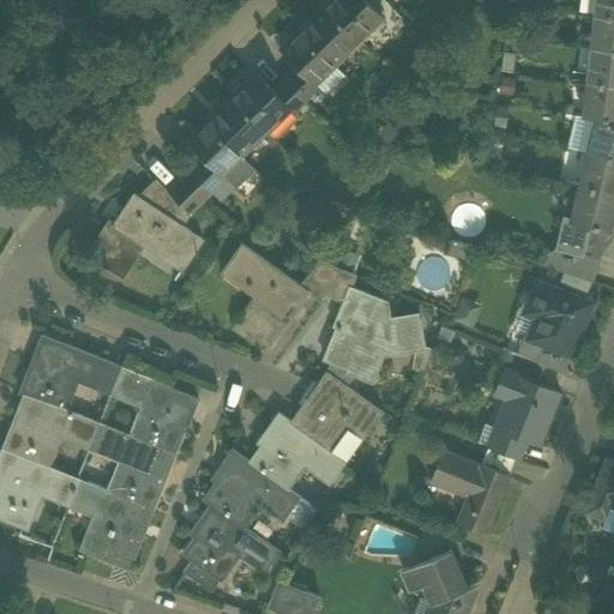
[(326,4),(325,5),(359,40),(371,28),(368,26),(380,16),(381,17),(383,16),(367,0),(331,0),(326,5),(326,4)]
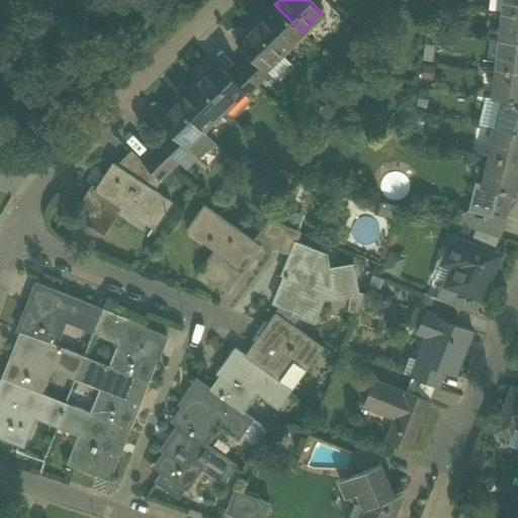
[(517,0),(502,0),(501,10),(517,12),(517,0)]
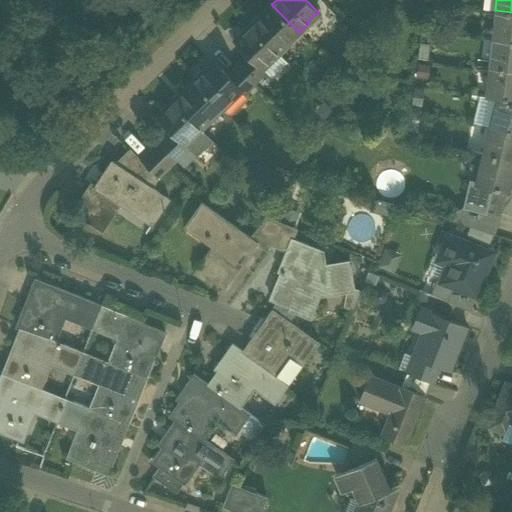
[(298,33),(299,33),(271,4),(258,17),(258,18),(251,25),(250,25),(249,25),(277,54),(286,45),(285,44),(297,32),(298,33)]
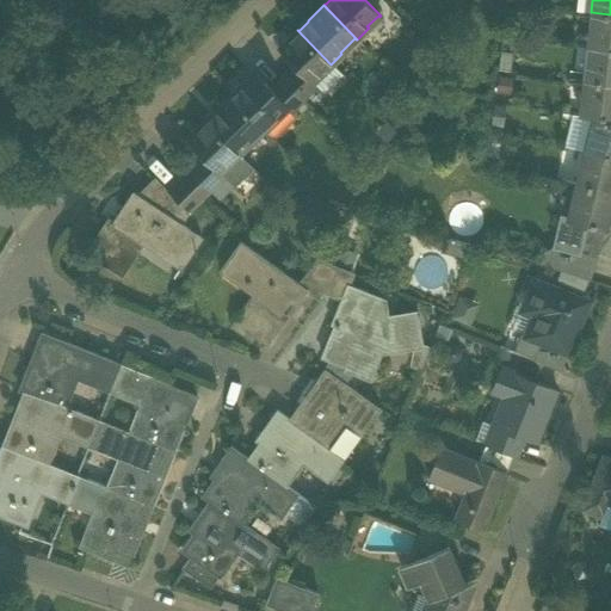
[(587,45),(587,47),(610,49),(610,14),(591,12),(590,28),(596,28),(593,45),(587,45)]
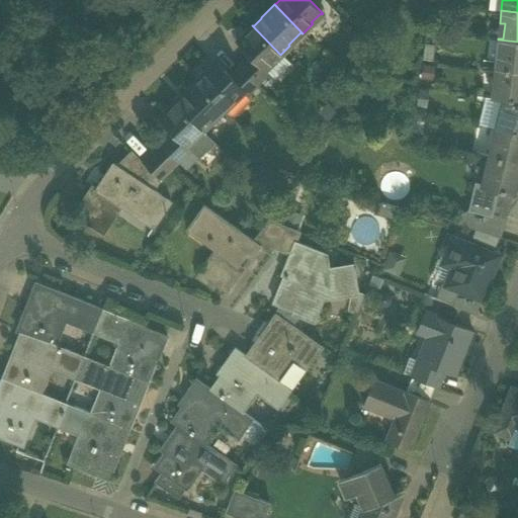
[(269,65),(280,55),(252,25),(236,41),(250,55),(264,70),(265,70),(269,65)]
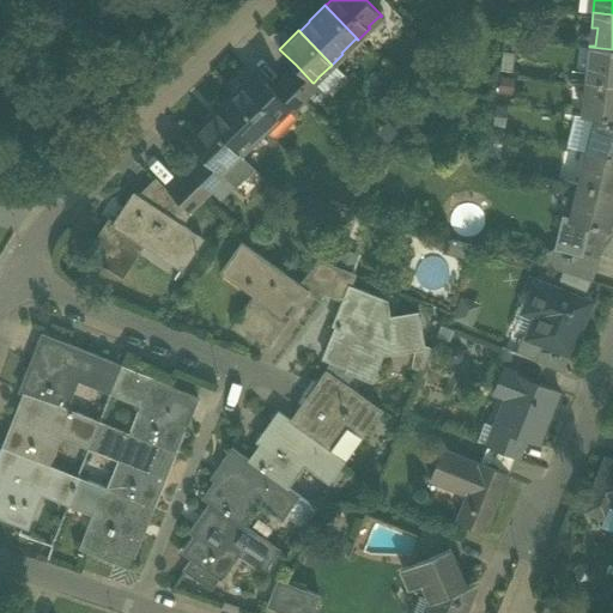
[(587,66),(584,80),(612,83),(612,49),(589,47),(589,48),(595,48),(593,66),(587,66)]
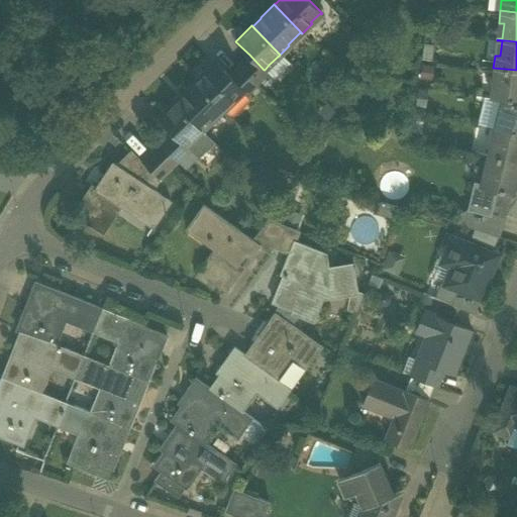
[(249,55),(238,66),(256,85),(269,74),(265,70),(264,70),(249,55)]
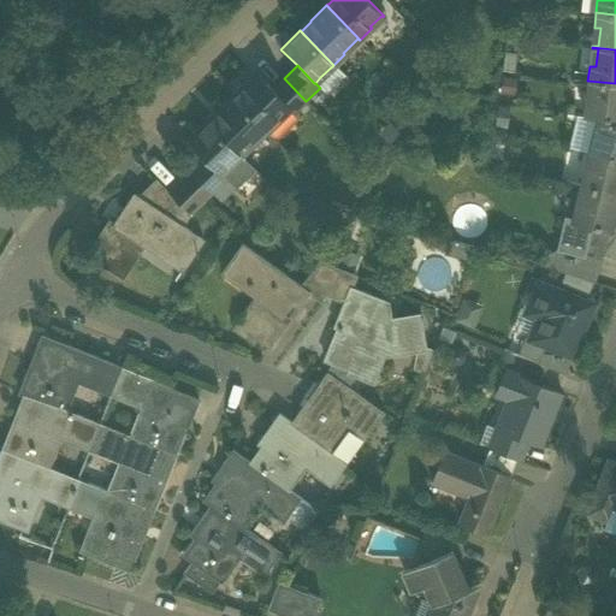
[(344,75),(333,65),(320,77),(331,88),(344,75)]
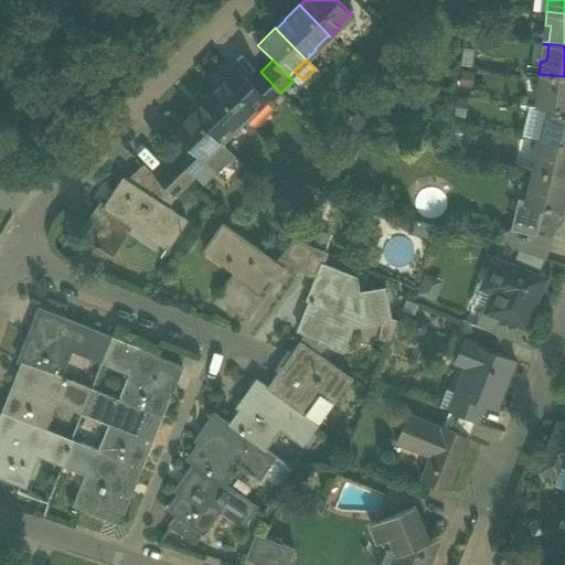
[(214,87),(214,88),(244,119),(256,108),(254,107),(265,97),(251,82),(236,66),(223,80),(223,81),(215,88),(214,87)]
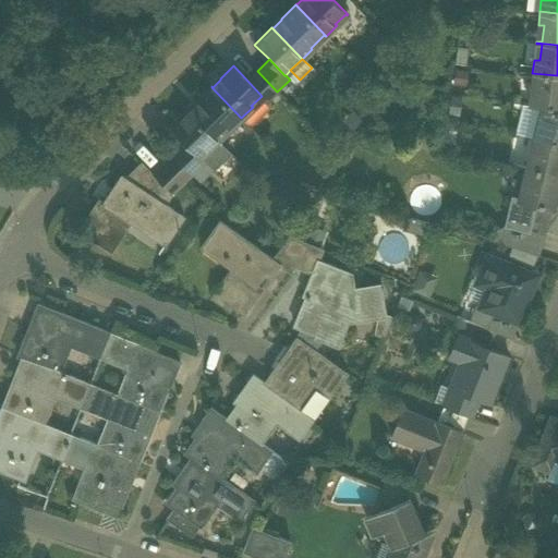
[(266,101),(277,92),(257,71),(247,81),(262,96),(266,101)]
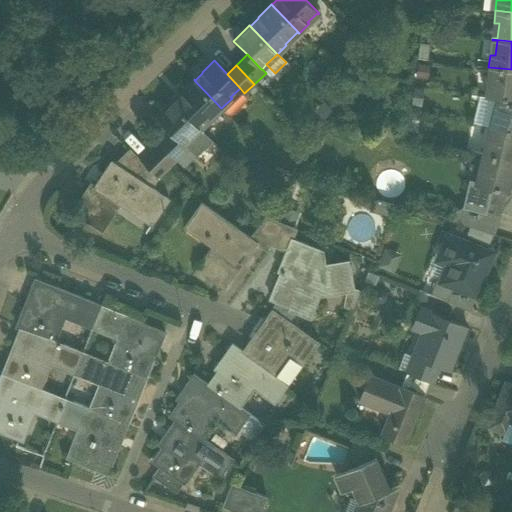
[(485,96),(495,97),(511,101),(511,69),(488,67),(487,79),(493,80),(491,95),(485,94),(485,96)]
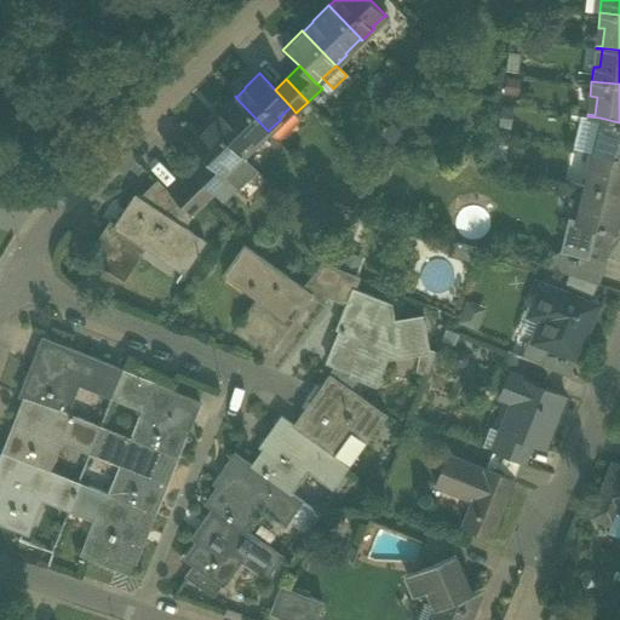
[(268,132),(268,131),(235,97),(218,113),(219,114),(211,122),(210,121),(208,122),(242,156),(253,145),(252,144),(267,131),(268,132)]
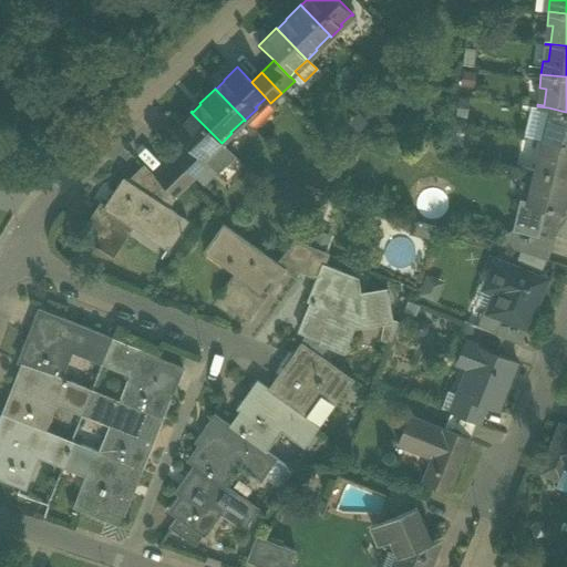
[(540,138),(540,140),(566,145),(566,112),(548,107),(545,122),(546,122),(543,138),(540,138)]
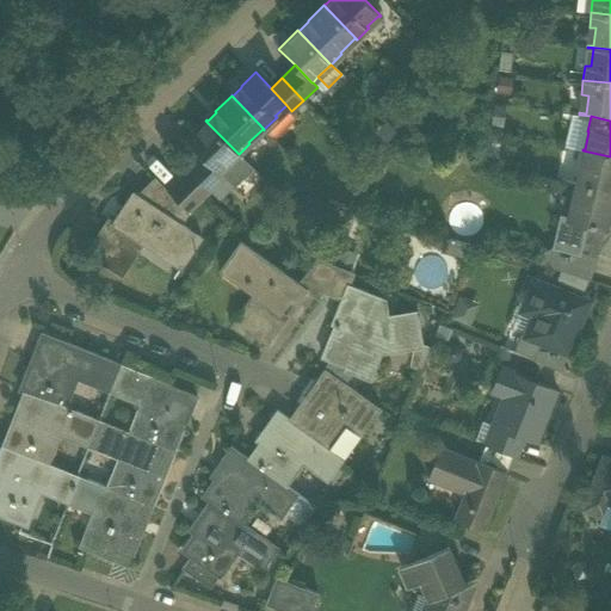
[(221,172),(239,154),(205,121),(186,139),(202,155),(220,173),(221,172)]
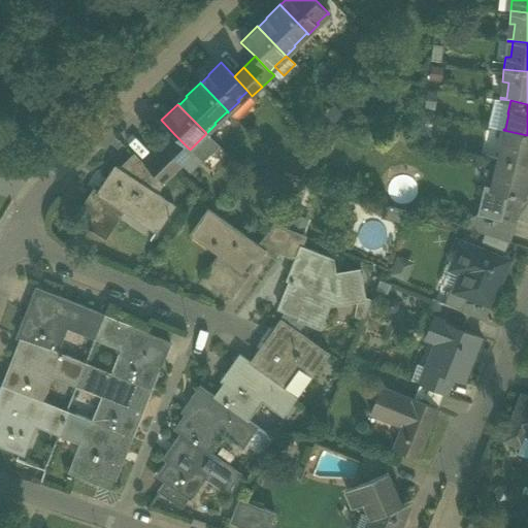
[(499,145),(497,158),(527,165),(527,135),(503,130),(509,132),(505,147),(499,145)]
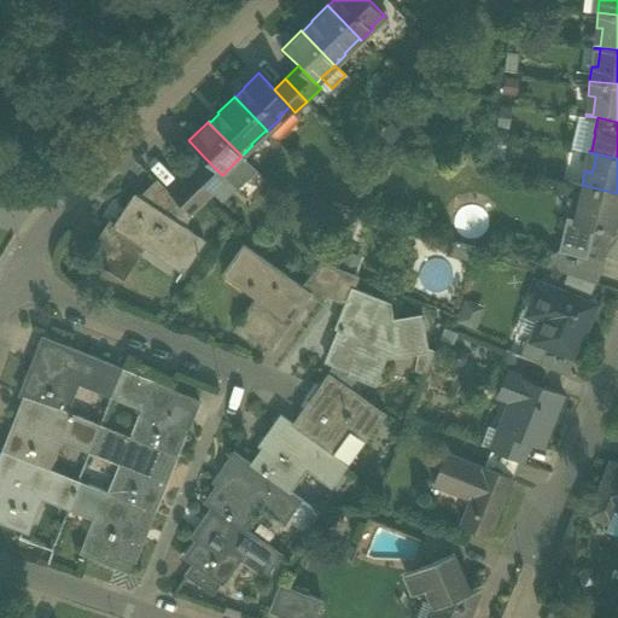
[(596,155),(589,152),(584,170),(592,173),(596,155)]
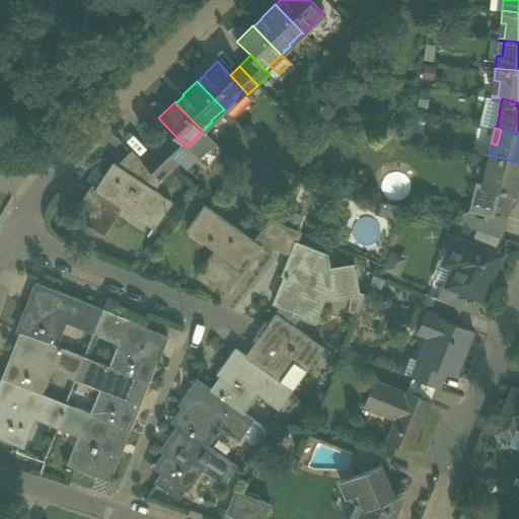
[(192,150),(200,158),(215,143),(203,131),(188,146),(192,150)]
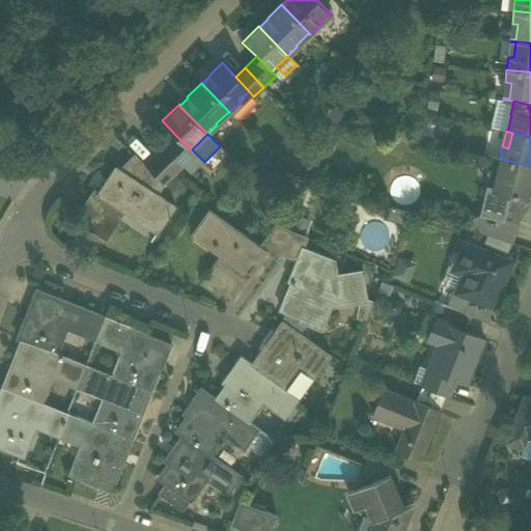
[(175,135),(164,146),(184,166),(196,154),(192,149),(191,150),(175,135)]
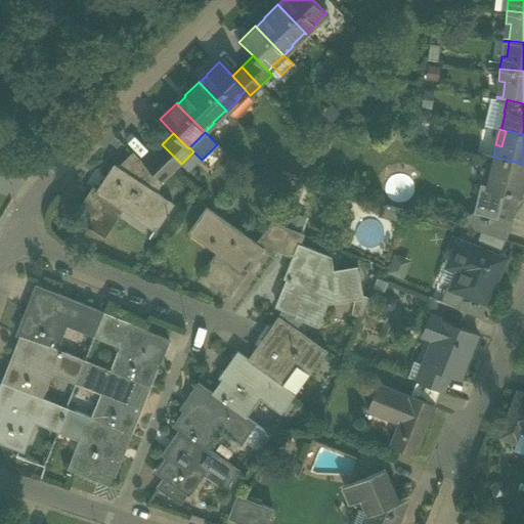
[(162,144),(154,153),(172,172),(181,164),(162,144)]
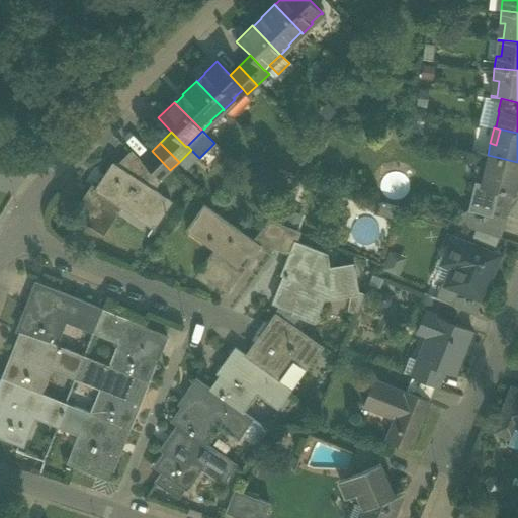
[(199,158),(191,150),(179,162),(187,170),(199,158)]
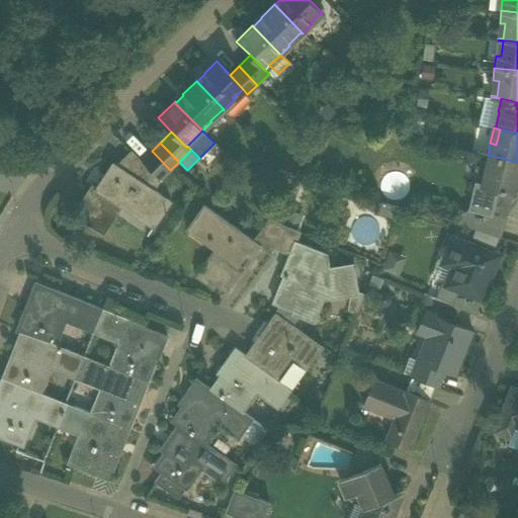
[(154,190),(160,180),(142,161),(132,151),(116,165),(154,190)]
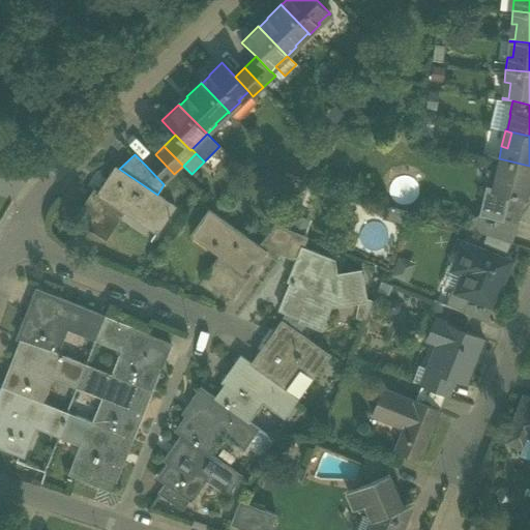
[(155,154),(145,165),(164,184),(174,174),(155,154)]
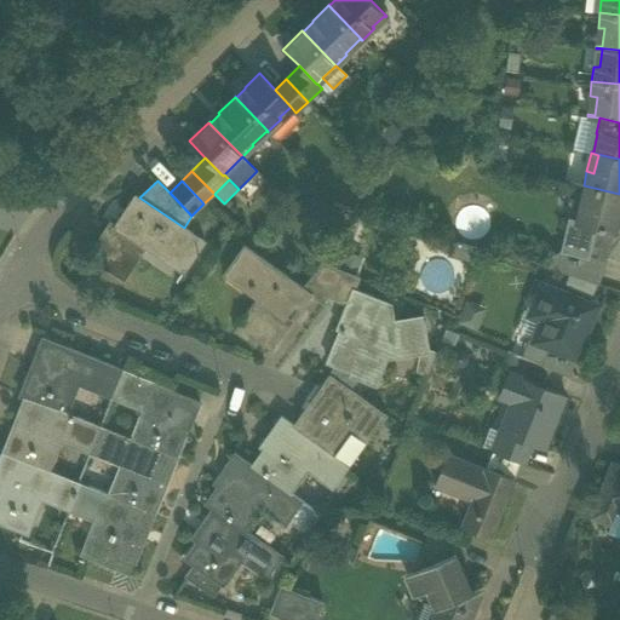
[(577,222),(574,220),(574,222),(614,231),(619,207),(619,194),(584,185),(580,200),(581,200),(577,222)]
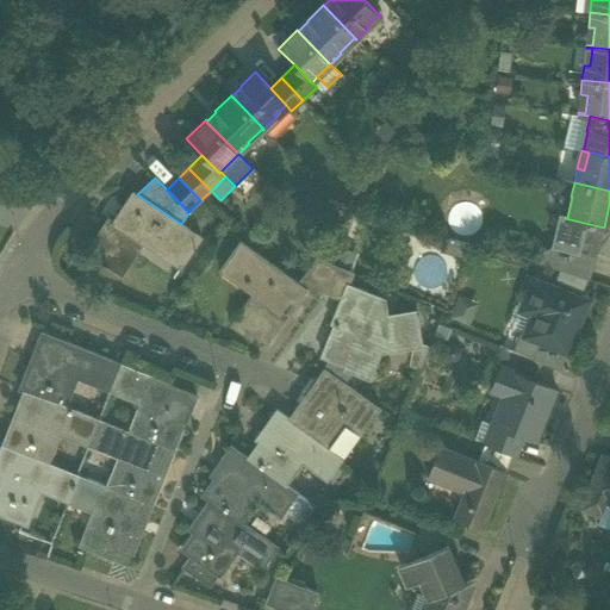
[(86,250),(122,274),(143,241),(135,236),(141,226),(157,237),(154,242),(184,261),(200,237),(181,224),(137,194),(132,192),(113,222),(109,218),(86,250)]
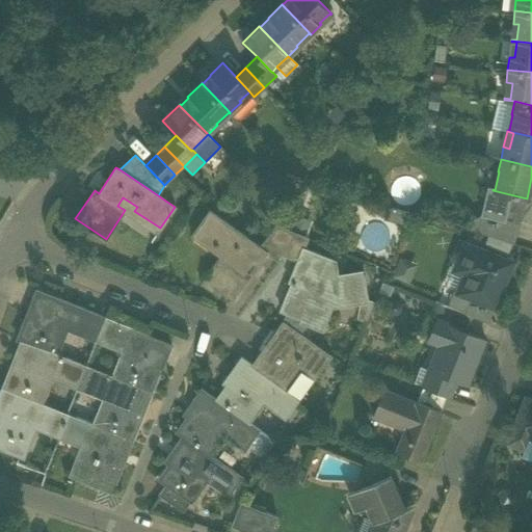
[(527,200),(527,198),(493,190),(493,189),(488,188),(482,215),(519,223),(525,198),(527,200)]
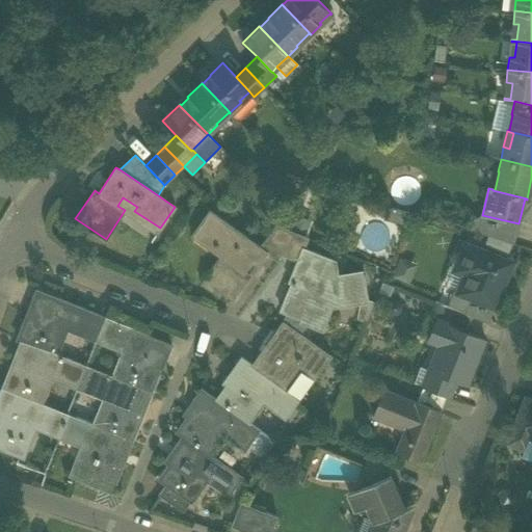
[(221,292),(233,299),(249,275),(243,271),(251,260),(257,264),(264,255),(266,251),(260,247),(209,211),(191,236),(193,238),(196,233),(217,248),(220,244),(231,251),(227,259),(221,256),(220,258),(202,284),(218,296),(221,292)]
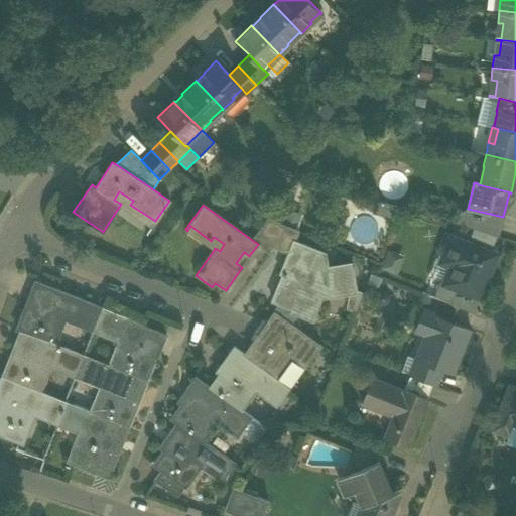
[(288,209),(282,224),(286,226),(297,230),(303,215),(288,209)]
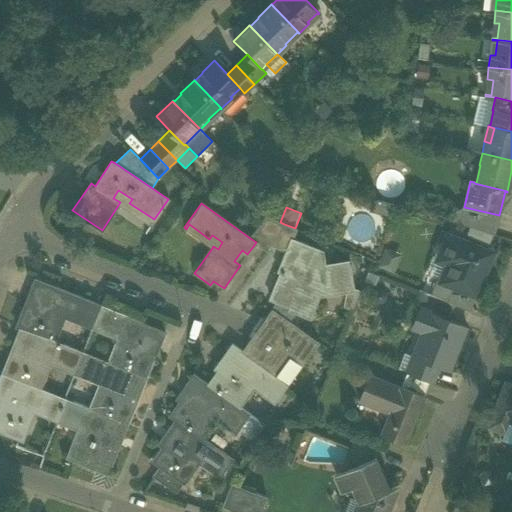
[(460,222),(495,230),(499,215),(464,207),(460,222)]
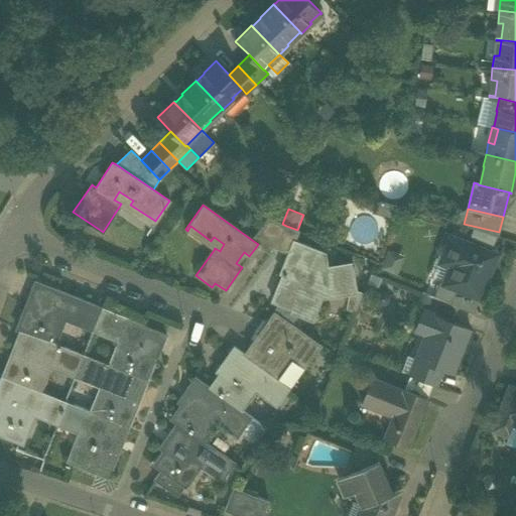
[(268,252),(271,247),(286,226),(282,224),(268,218),(252,240),(258,244),(256,247),(268,252)]
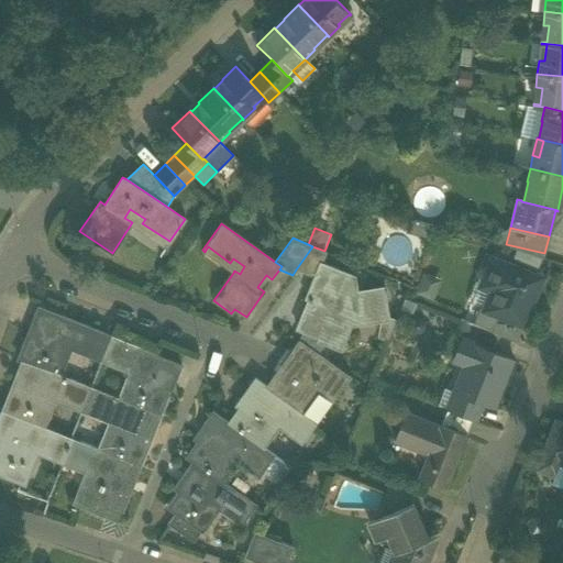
[(208,246),(205,252),(233,273),(234,271),(240,274),(244,266),(233,258),(230,263),(208,246)]
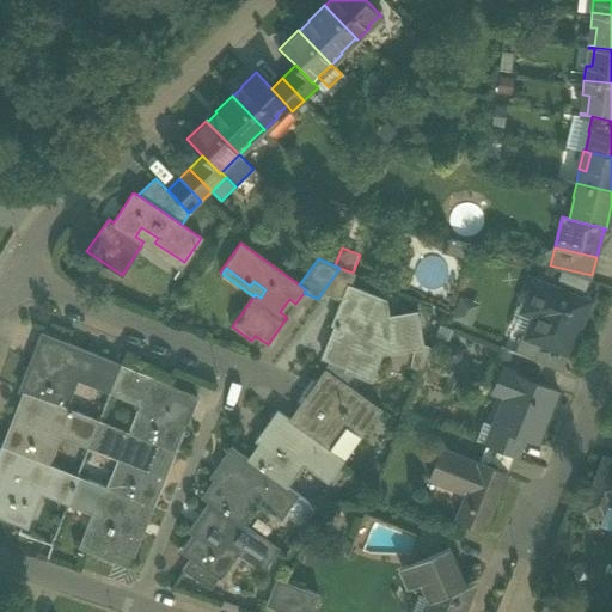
[(353,273),(340,268),(322,293),(342,300),(348,286),(349,286),(354,273),(353,273)]
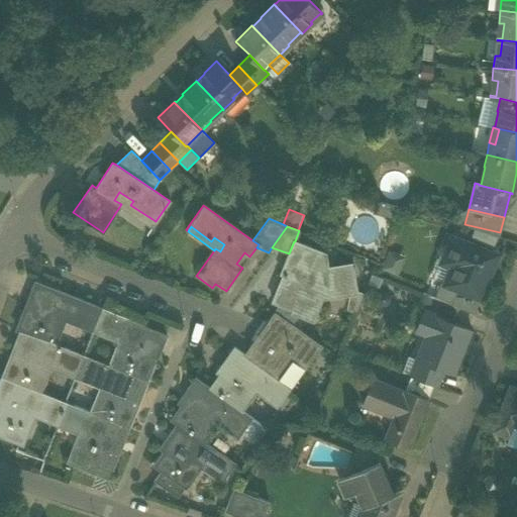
[(443,284),(457,290),(481,299),(481,298),(477,296),(488,271),(491,272),(498,254),(451,236),(444,252),(454,257),(443,284)]
